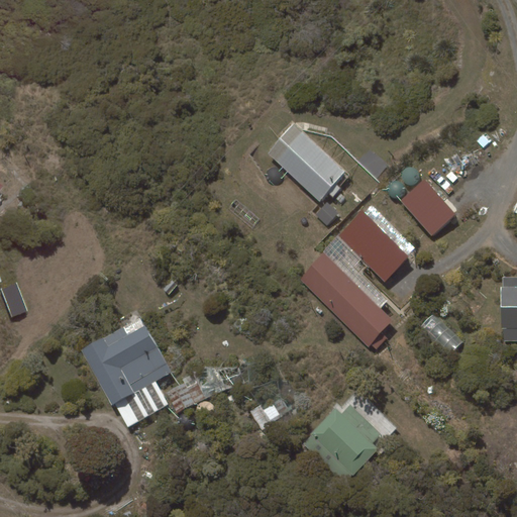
[(345,172),(294,123),(267,153),(319,201),(327,193),(333,198),(341,188),(335,183),(345,172)]
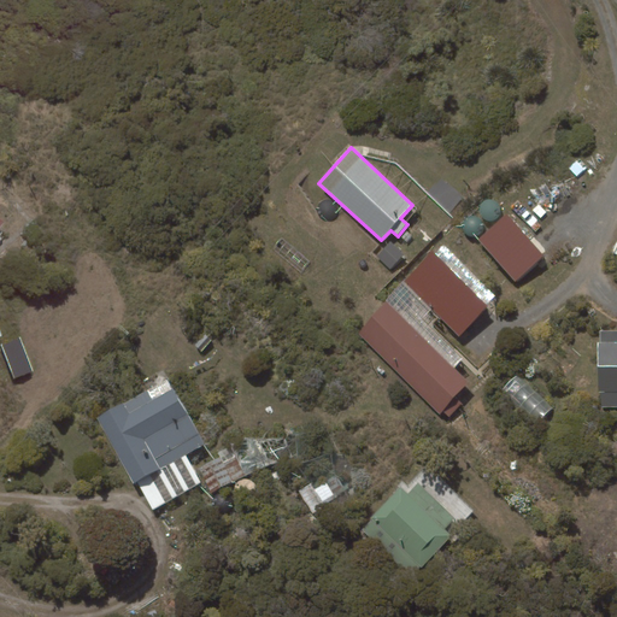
[(441,177),(427,193),(450,213),(464,197),(441,177)]
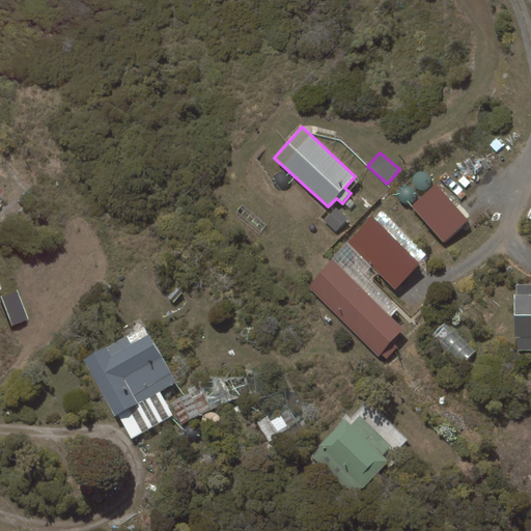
[(436,184),(411,206),(444,243),(469,220),(436,184)]
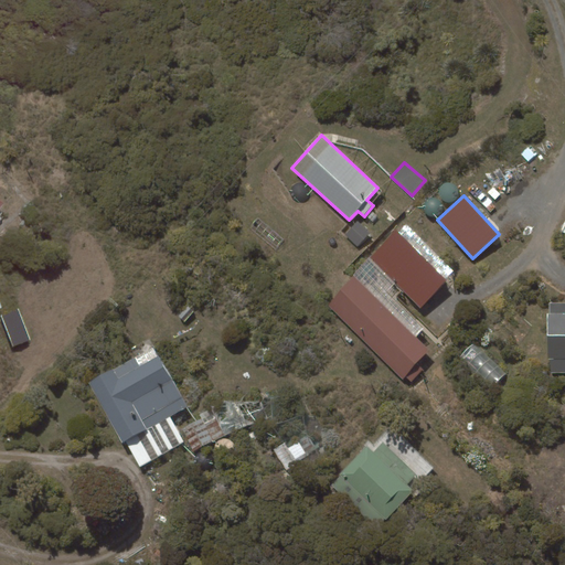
[(356,221),(344,235),(358,246),(370,233),(356,221)]
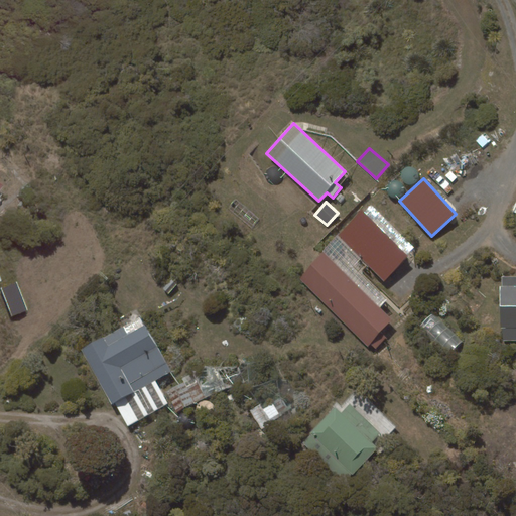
[(324,253),(298,278),(367,346),(370,344),(376,349),(386,338),(381,333),(393,319),(380,307),(387,300),(353,266),(361,259),(384,281),(407,256),(406,255),(414,247),(371,205),(364,212),(361,209),(321,251),(324,253)]
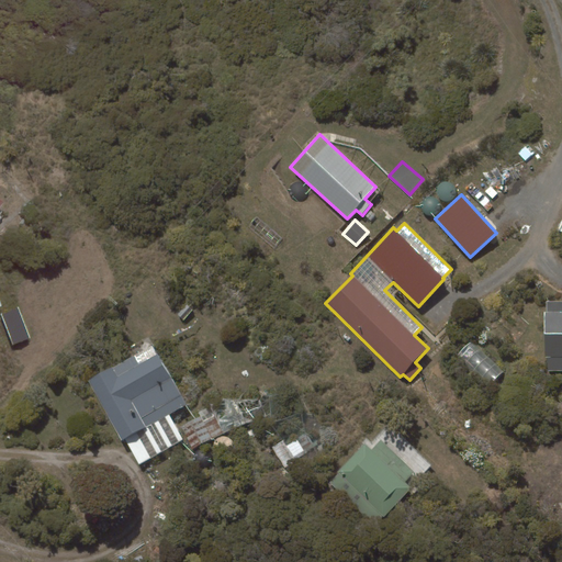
[(561,301),(547,302),(547,312),(544,312),(544,358),(547,358),(547,371),(561,371),(561,301)]
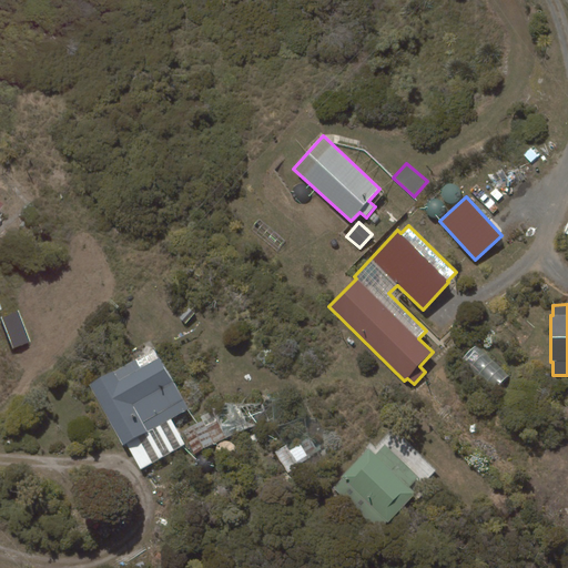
[(185,324),(195,314),(189,307),(179,317),(185,324)]
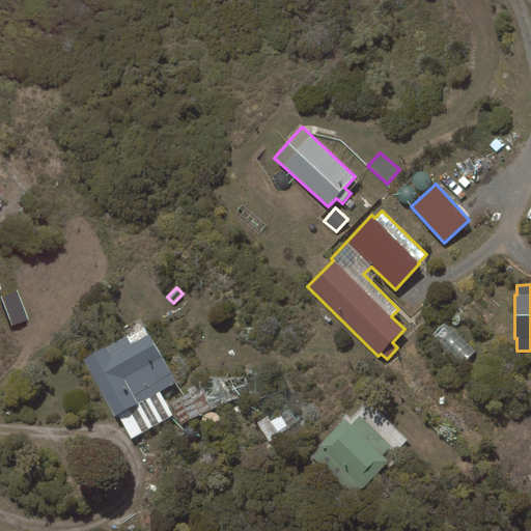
[(18,290),(1,297),(11,326),(29,319),(18,290)]
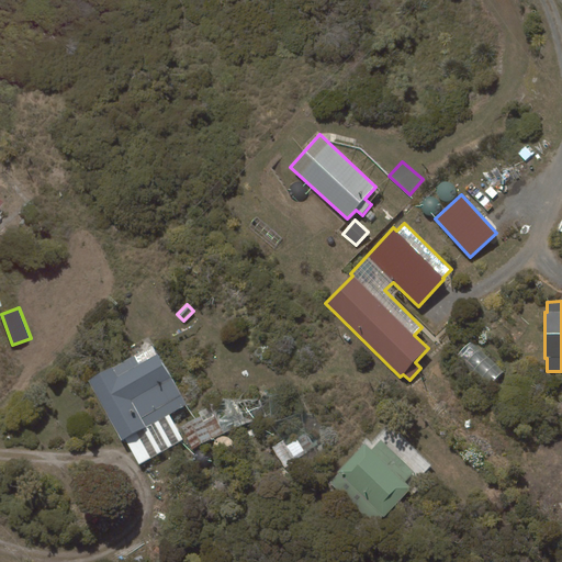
[(490,386),(504,372),(471,340),(457,355),(490,386)]
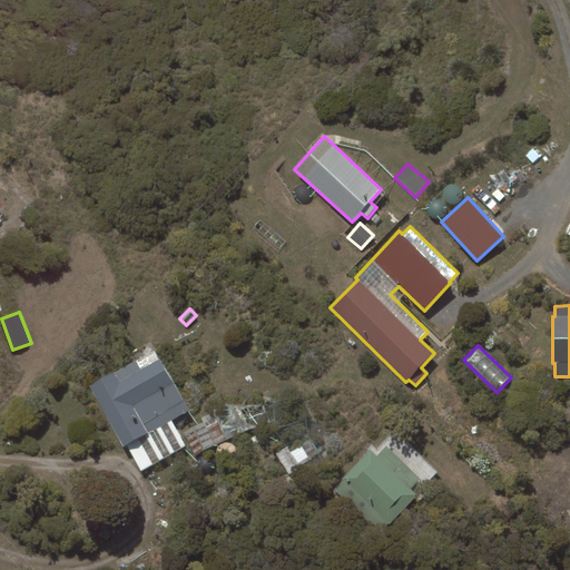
[(154,349),(88,385),(123,448),(127,445),(141,471),(186,445),(172,420),(189,411),(154,349)]
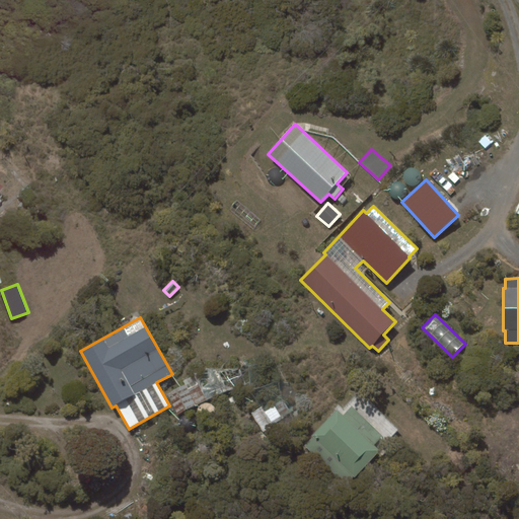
[(186,384),(167,393),(177,415),(207,399),(199,383),(189,388),(186,384)]
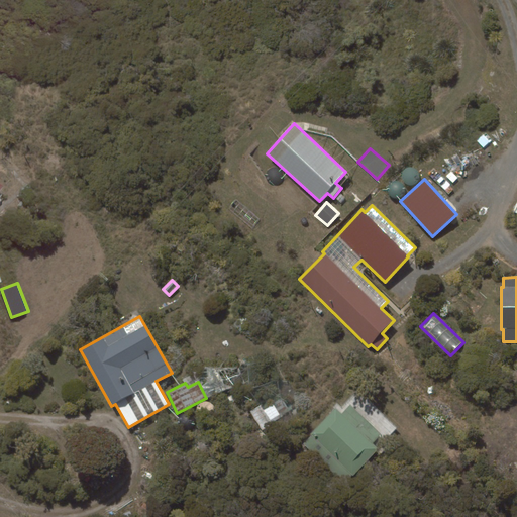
[(261,404),(250,411),(262,429),(295,408),(286,395),(264,409),(261,404)]
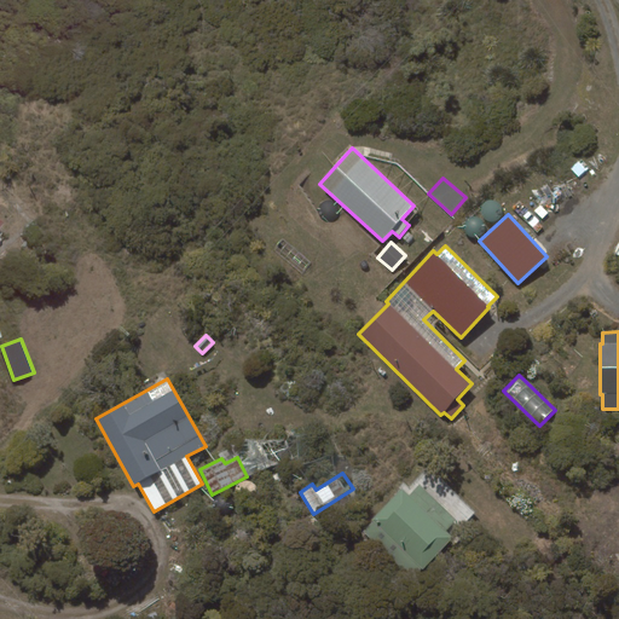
[(410,496),(401,489),(372,519),(374,520),(363,531),(411,578),(422,567),(423,568),(453,537),(446,531),(457,520),(420,485),(410,496)]
